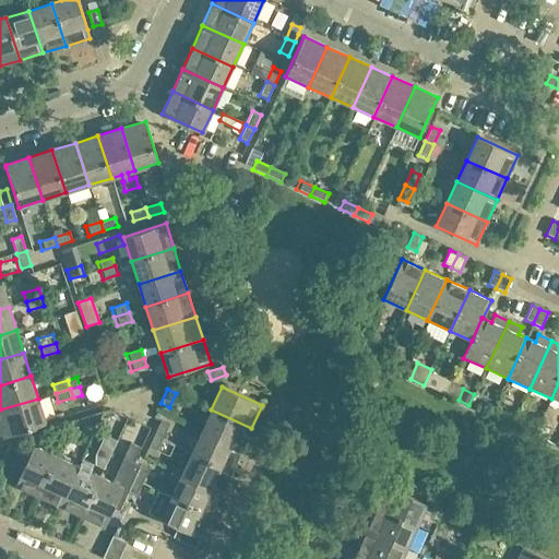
[(46,423),(38,399),(0,409),(0,426),(3,437),(46,423)]
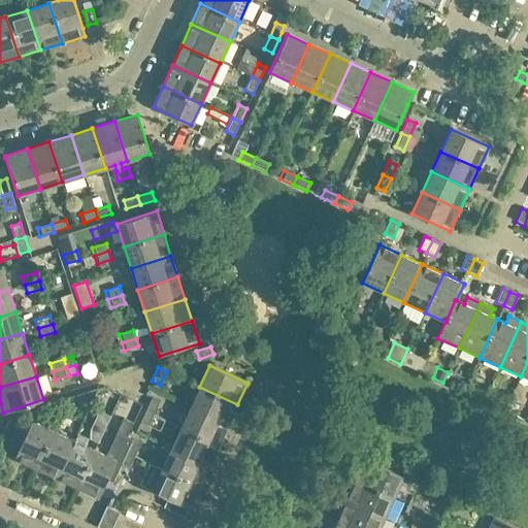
[(227,425),(237,404),(199,387),(189,407),(227,425)]
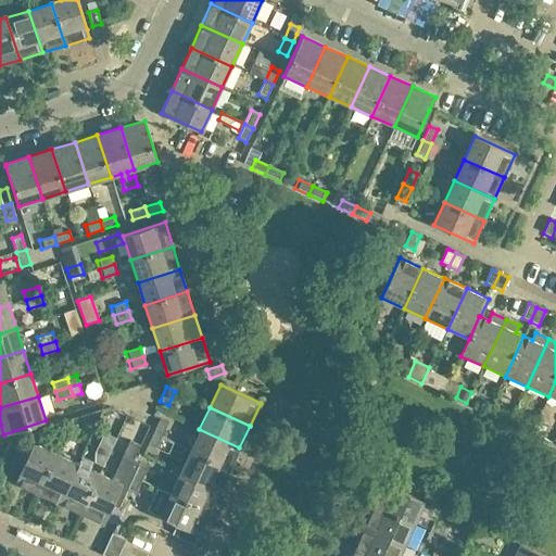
[(160,437),(167,422),(159,419),(152,433),(160,437)]
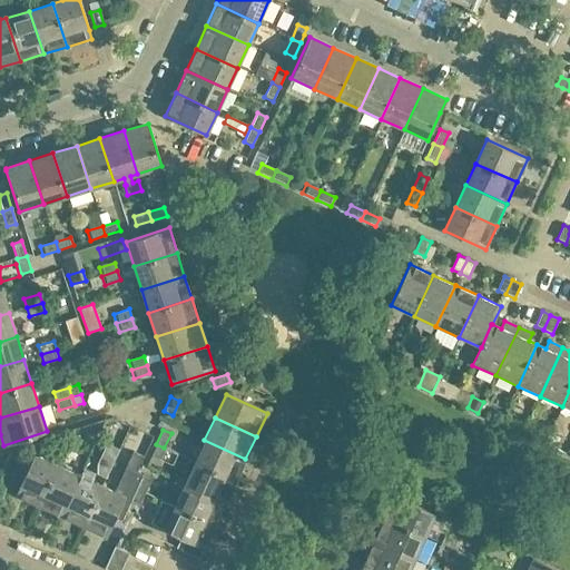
[(121,444),(139,449),(143,436),(125,432),(121,444)]
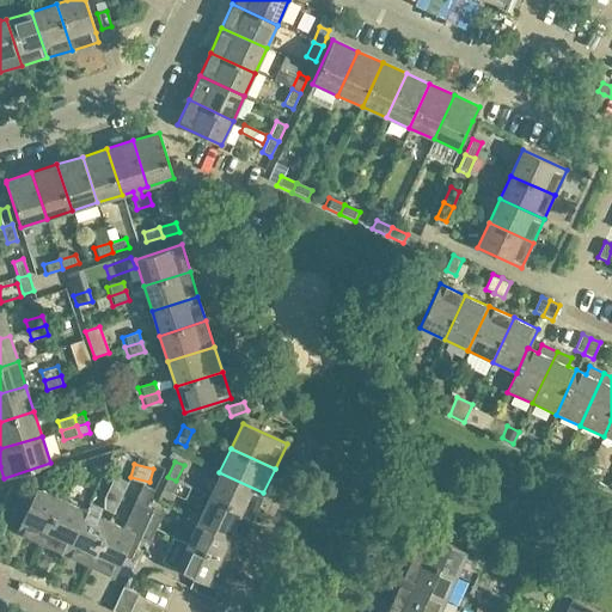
[(77,487),(84,471),(74,466),(67,482),(77,487)]
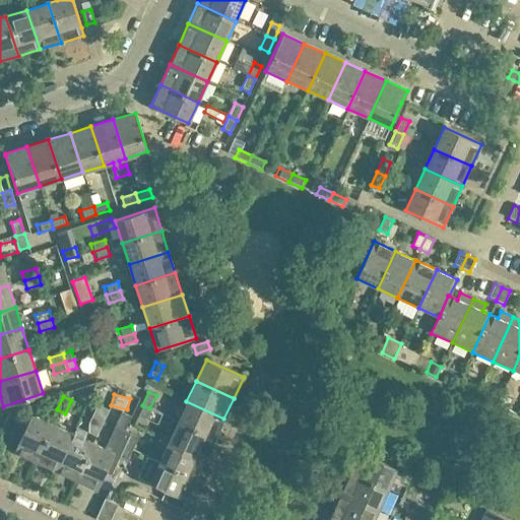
[(214,439),(223,418),(186,401),(177,421),(214,439)]
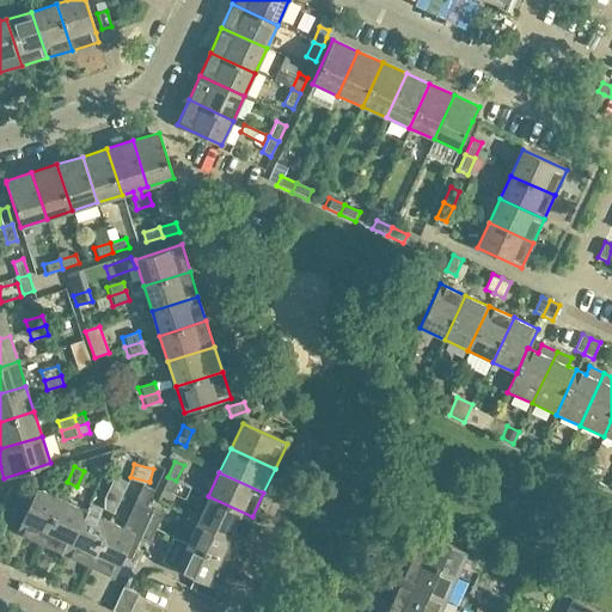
[(169,496),(176,481),(167,477),(160,493),(169,496)]
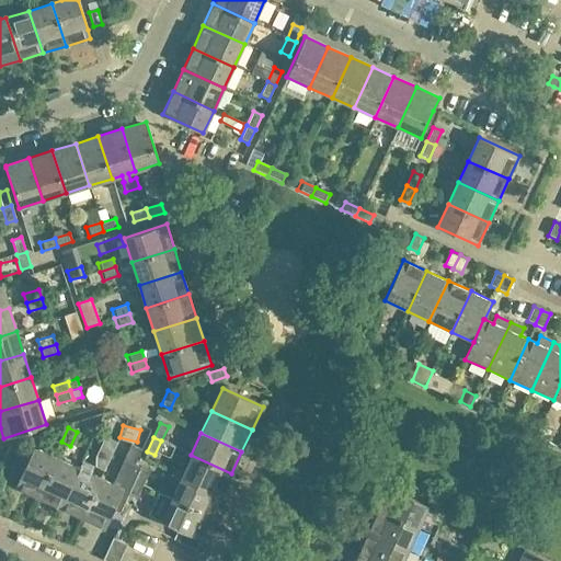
[(12,461),(19,446),(10,443),(3,457),(12,461)]
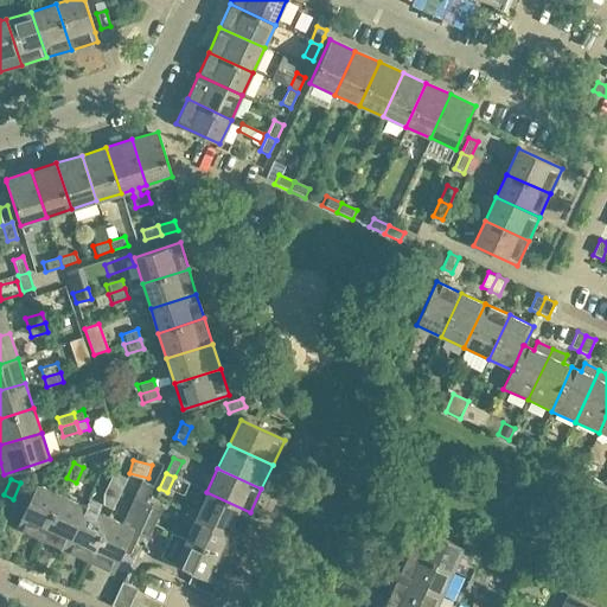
[(116,499),(123,485),(110,479),(104,493),(116,499)]
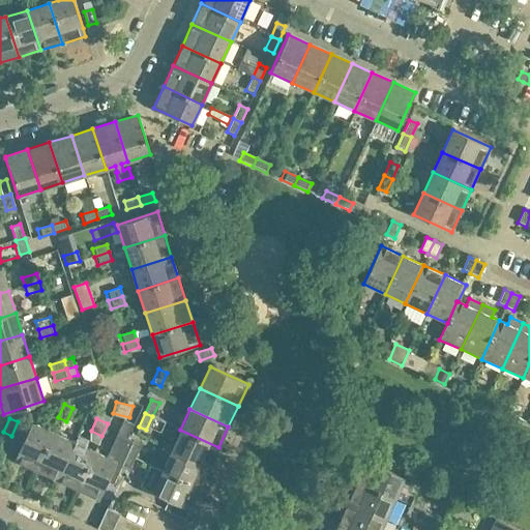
[(112,483),(119,468),(125,454),(131,441),(127,439),(134,424),(123,419),(117,434),(106,457),(94,451),(76,490),(98,499),(107,481),(112,483)]
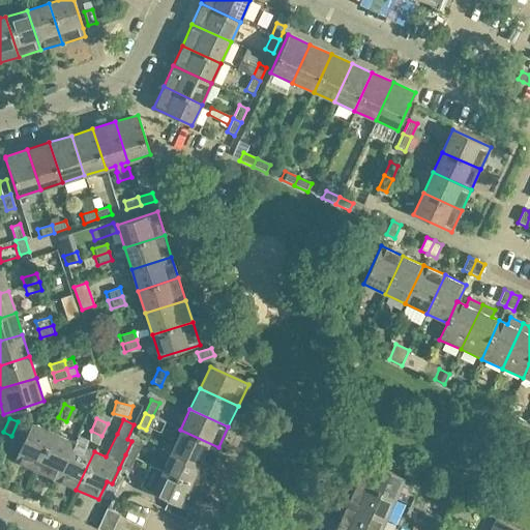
[(34,470),(52,432),(31,422),(13,461),(34,470)]
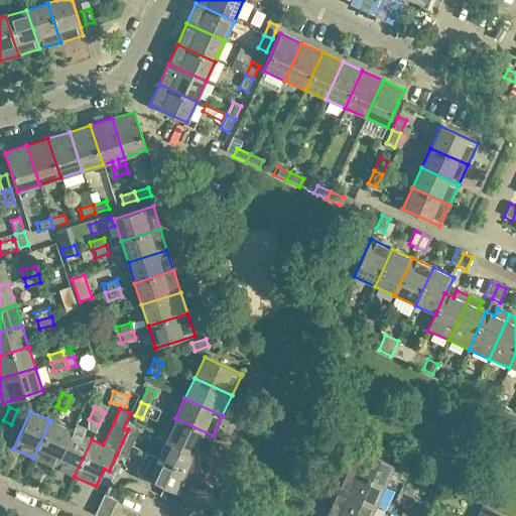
[(204,456),(213,435),(175,418),(166,438),(204,456)]
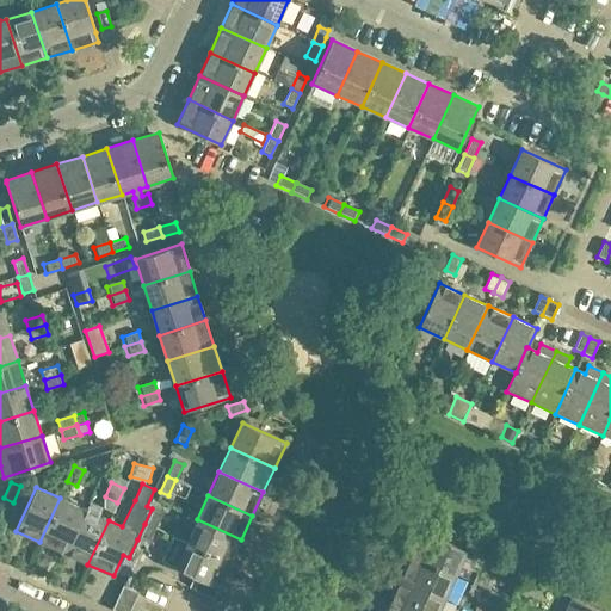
[(65,554),(85,510),(60,498),(39,542),(65,554)]
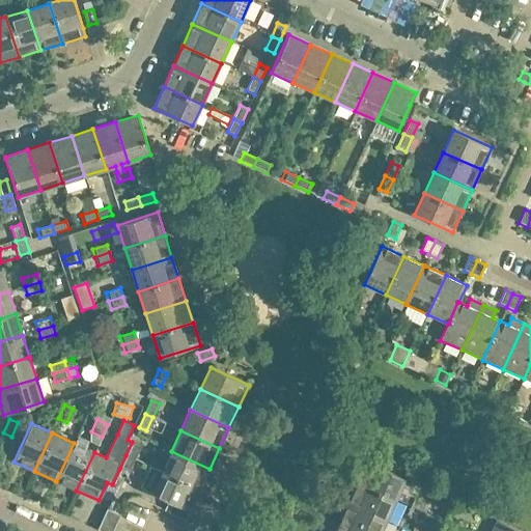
[(134,459),(140,446),(132,442),(126,455),(134,459)]
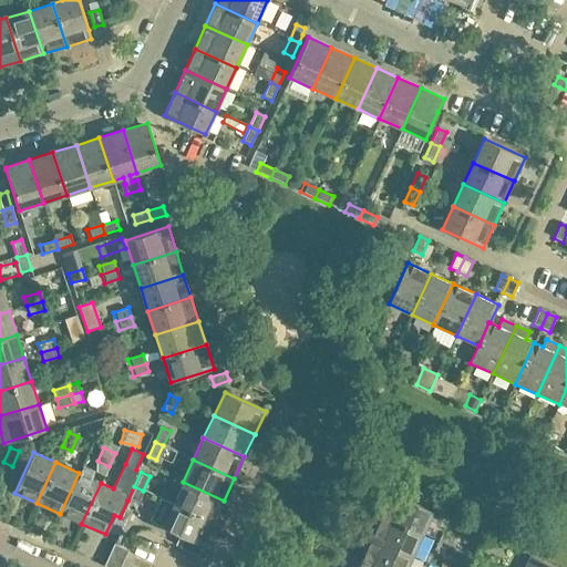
[(81,524),(101,483),(79,473),(60,514),(81,524)]
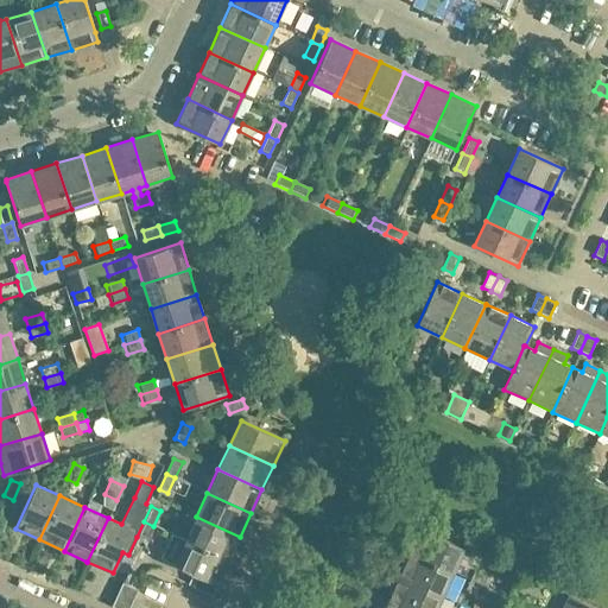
[(229,561),(240,537),(196,517),(185,540),(229,561)]
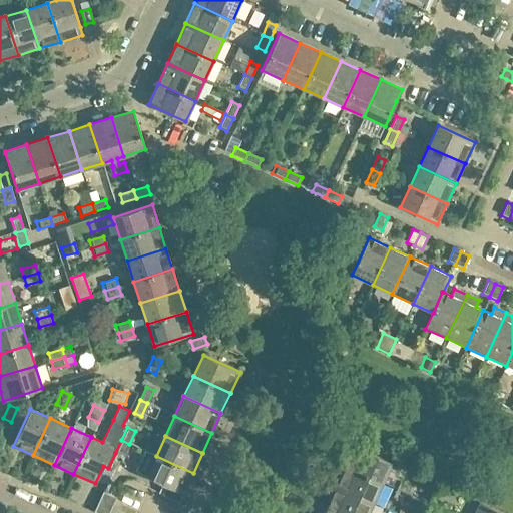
[(122,457),(129,444),(121,440),(115,453),(122,457)]
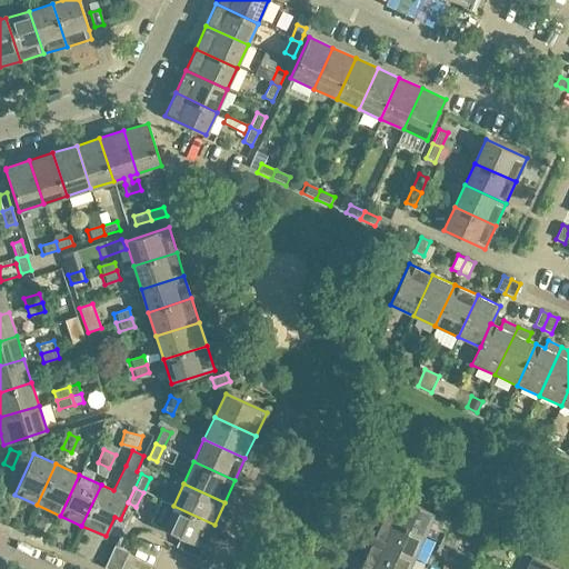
[(422,536),(427,526),(432,512),(392,493),(381,517),(422,536)]
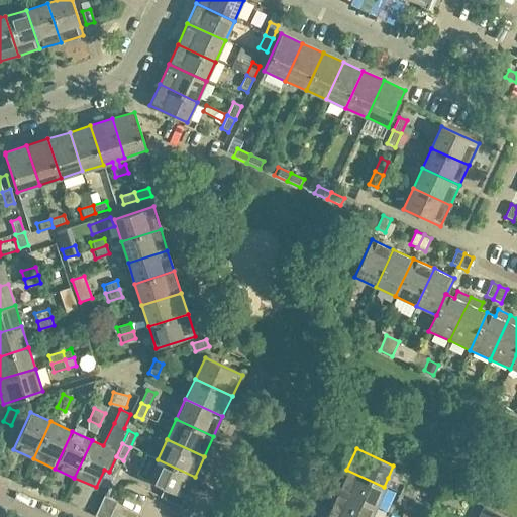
[(161,496),(181,506),(195,477),(158,459),(147,480),(164,488),(161,496)]
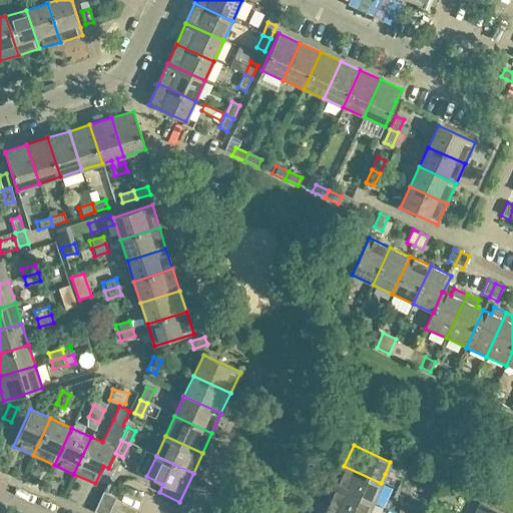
[(372,503),(381,483),(344,466),(335,486),(372,503)]
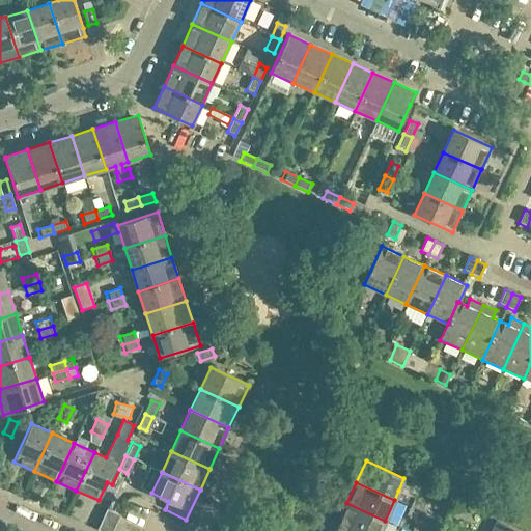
[(426,505),(412,499),(409,506),(422,512),(426,505)]
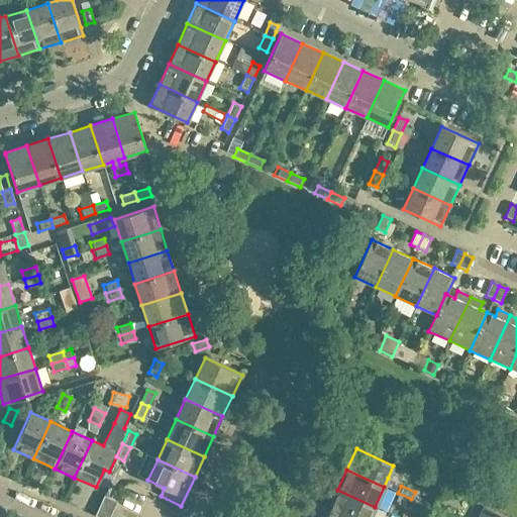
[(343,516),(369,516),(375,507),(337,490),(328,510),(343,516)]
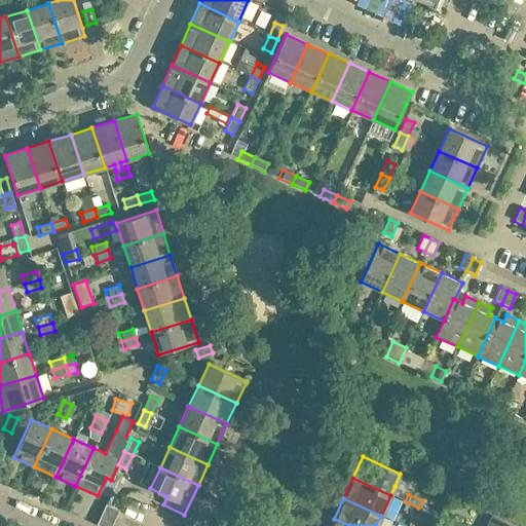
[(415,515),(418,508),(405,501),(402,509),(415,515)]
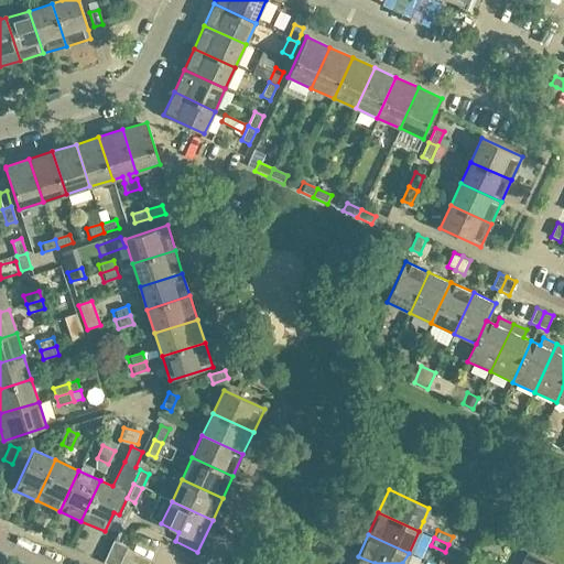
[(106,563),(118,563),(127,546),(112,540),(102,562),(106,563)]
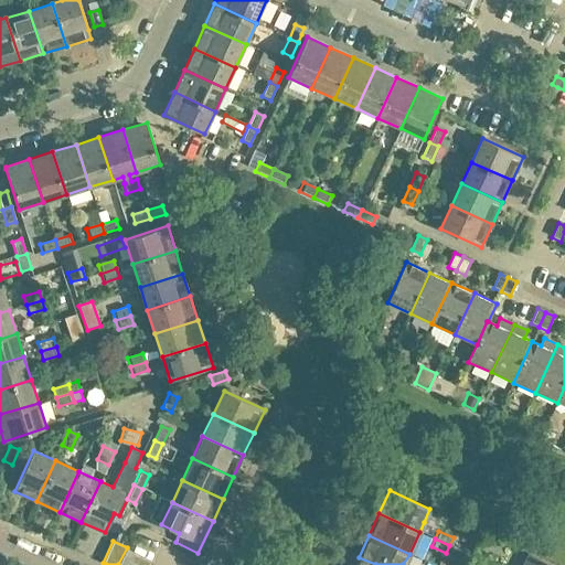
[(554,564),(528,553),(521,564),(554,564)]
